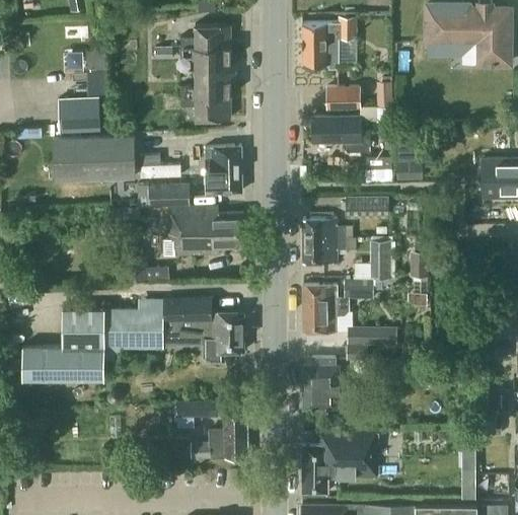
[(214,13),(214,1),(197,1),(197,13),(214,13)]
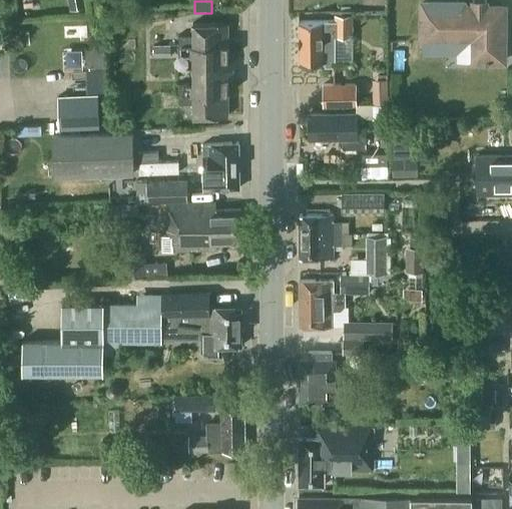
[(503,10),(463,10),(463,6),(421,5),(421,44),(469,44),(469,64),(503,64),(503,10)]
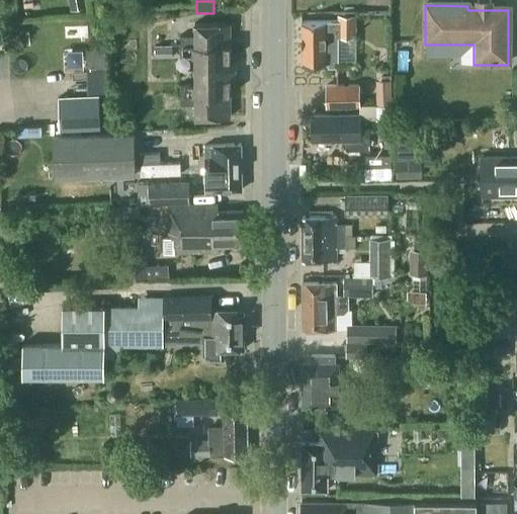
[(302,24),(300,67),(326,67),(326,69),(334,69),(334,67),(337,67),(338,40),(354,40),(355,17),(337,17),(337,24),(331,24),(302,24)]
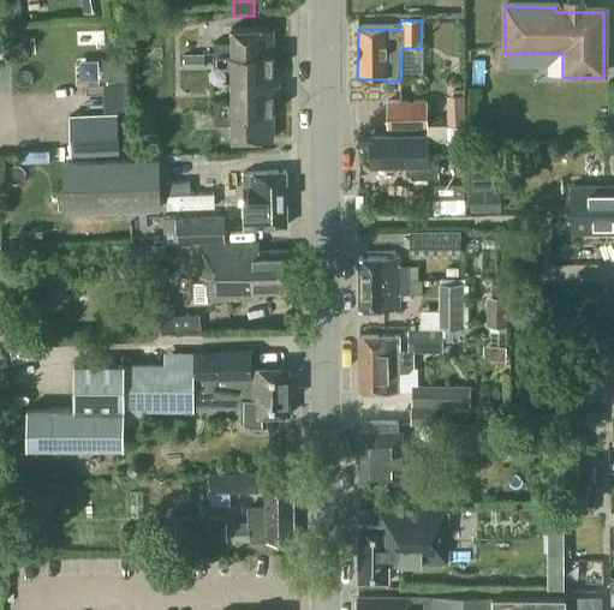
[(213,45),(213,58),(272,58),(272,30),(230,30),(230,45),(213,45)]
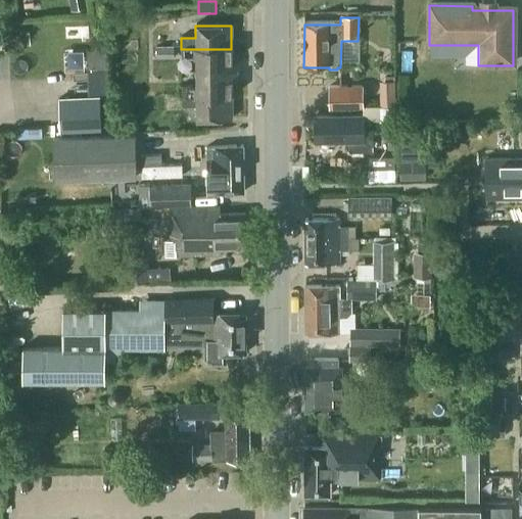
[(173,60),(173,48),(155,49),(155,60),(173,60)]
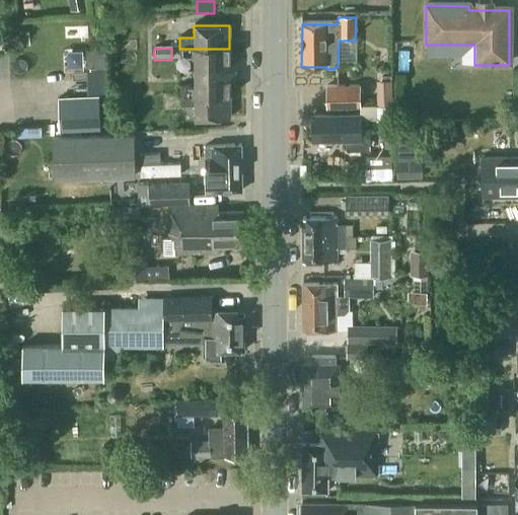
[(179,49),(179,59),(195,59),(195,73),(234,72),(234,67),(229,67),(229,49),(179,49)]
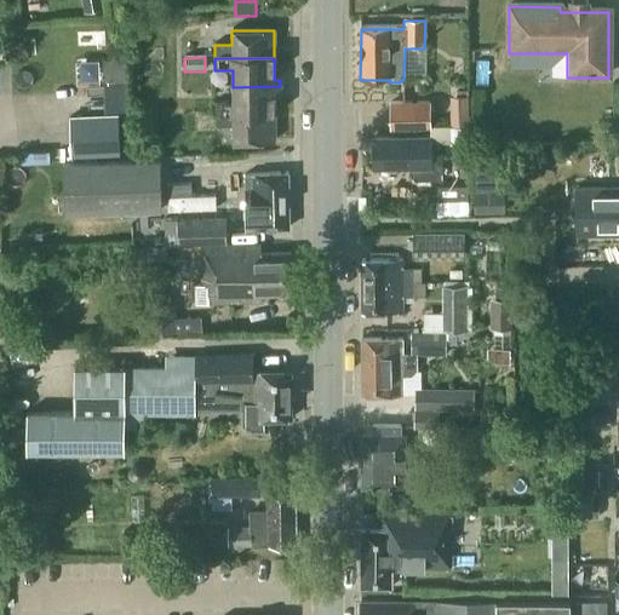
[(215,103),(215,116),(275,115),(275,93),(280,93),(280,86),(233,87),(233,103),(215,103)]
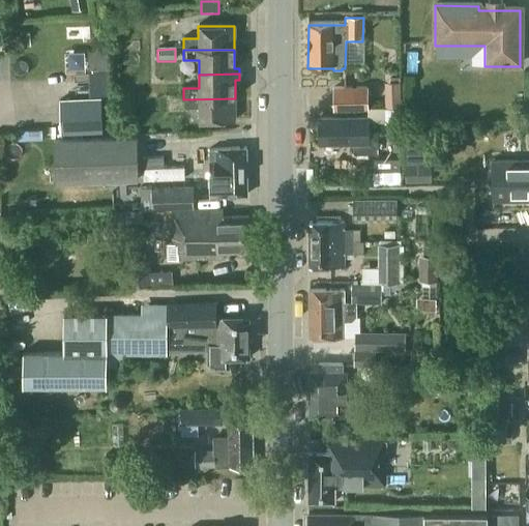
[(400,110),(400,85),(384,85),(384,110),(400,110)]
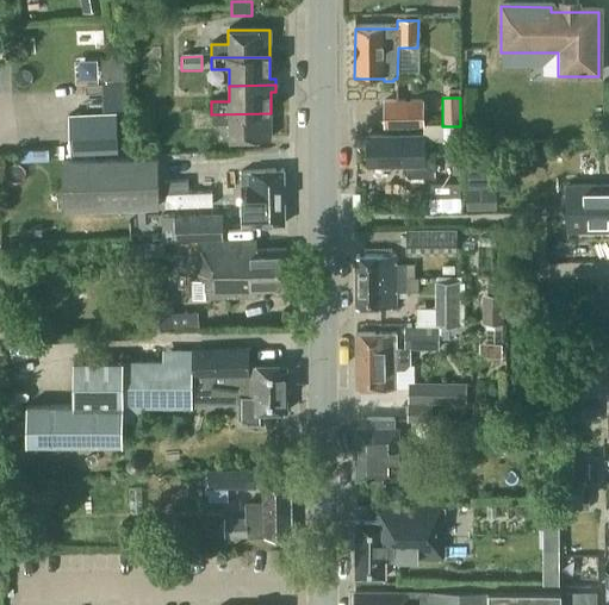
[(423,129),(423,101),(384,103),(384,129),(423,129)]
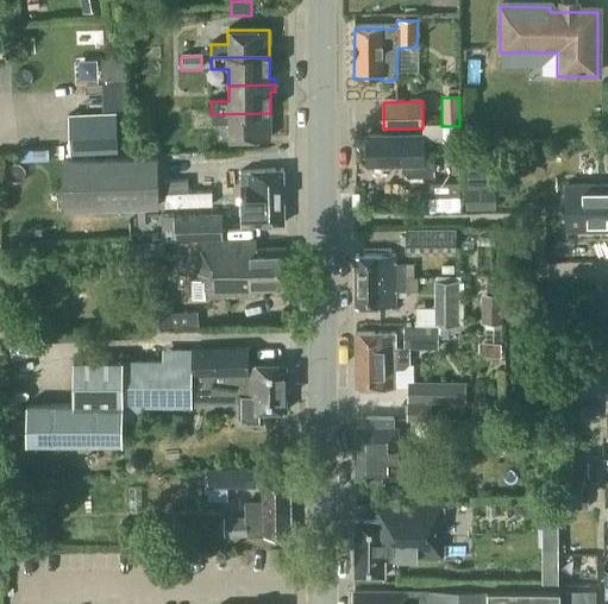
[(211,114),(211,126),(229,126),(229,140),(270,140),(270,113),(211,114)]
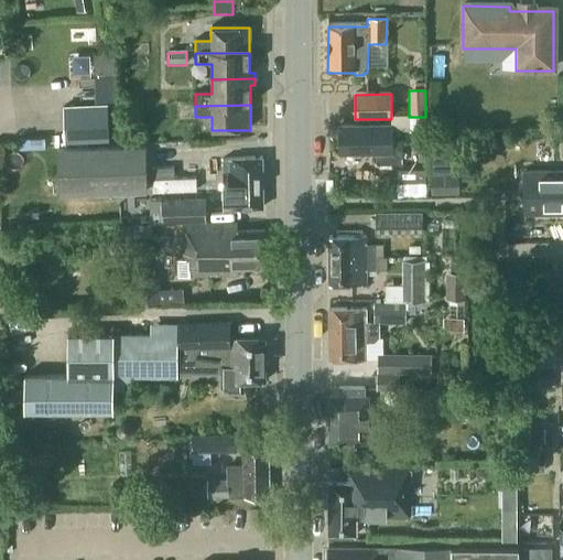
[(63,109),(64,146),(107,143),(106,108),(63,109)]
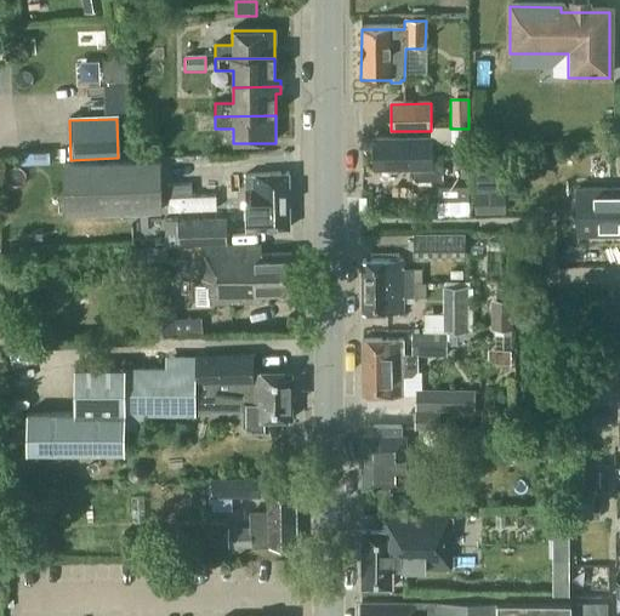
[(450,133),(450,129),(431,130),(432,146),(450,146),(450,147),(466,147),(466,132),(450,133)]
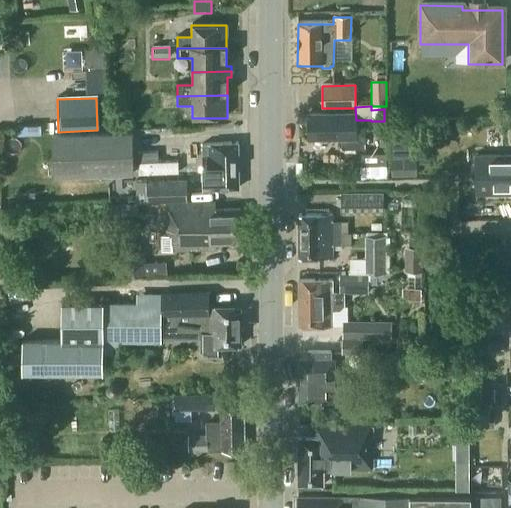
[(341,151),(364,151),(363,141),(354,141),(354,116),(307,116),(307,142),(340,141),(341,151)]
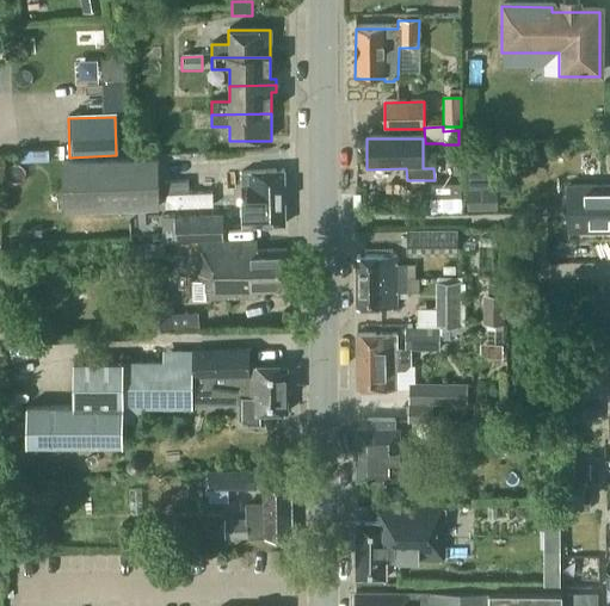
[(160,210),(158,160),(62,164),(65,214),(160,210)]
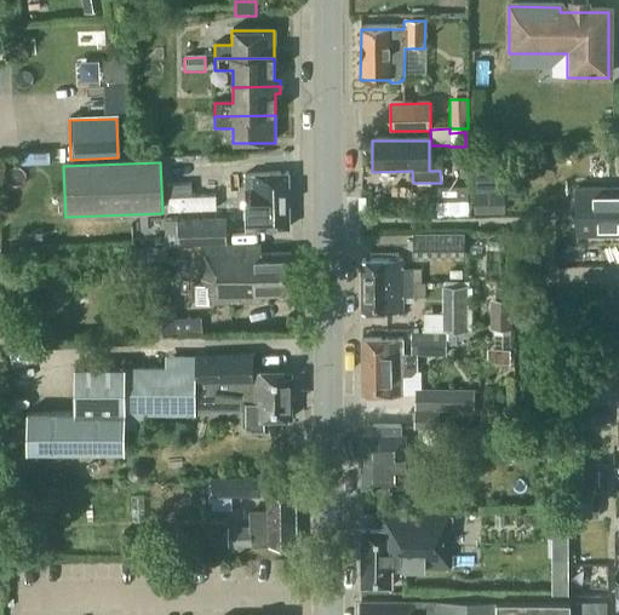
[(252,231),(288,230),(286,176),(244,177),(245,233),(252,233),(252,231)]
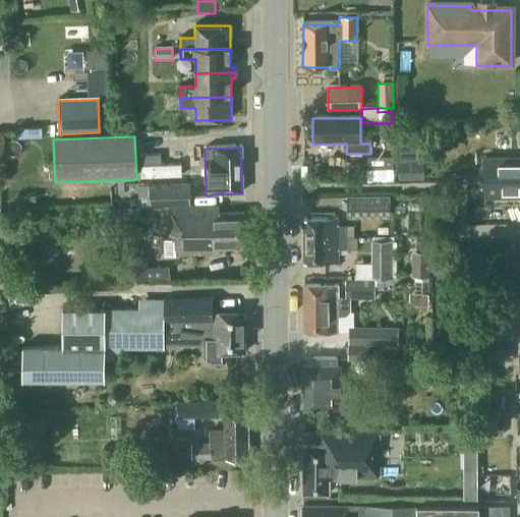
[(519,198),(519,160),(483,161),(483,199),(519,198)]
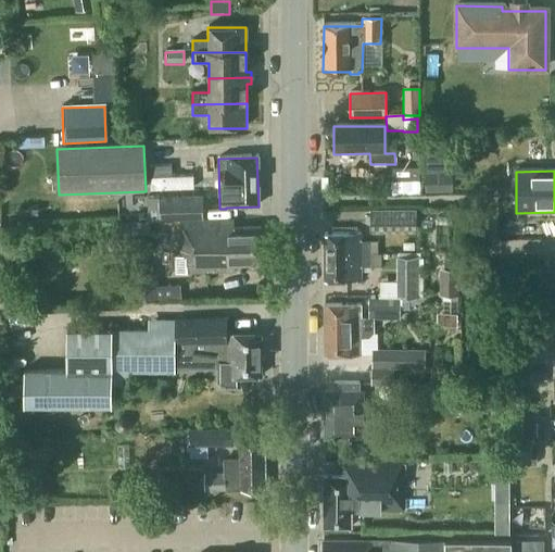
[(202,198),(158,199),(159,224),(203,222),(202,198)]
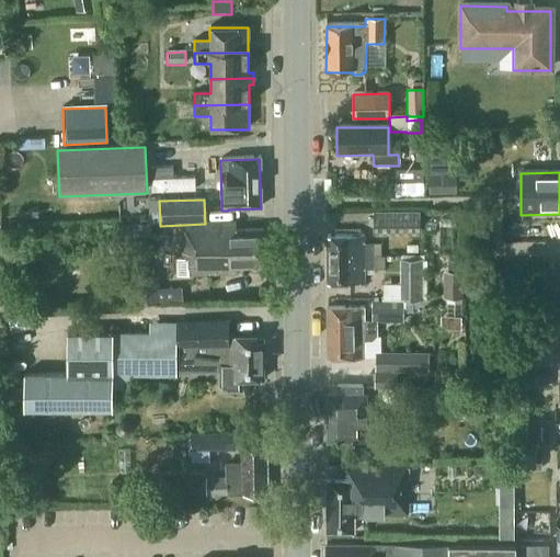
[(420,238),(419,214),(373,215),(373,238),(420,238)]
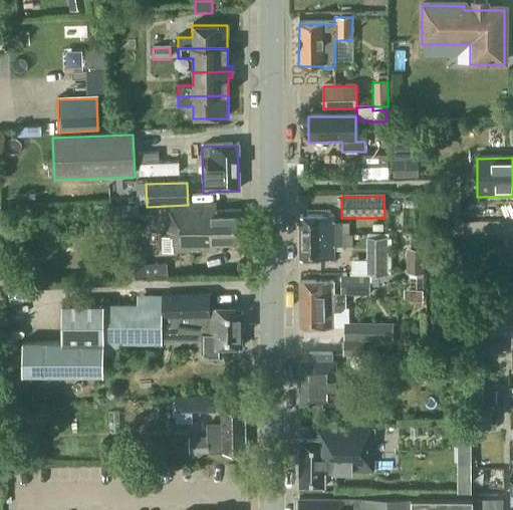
[(217,247),(240,246),(240,212),(216,212),(216,206),(167,207),(168,239),(173,238),(173,253),(217,252),(217,247)]
